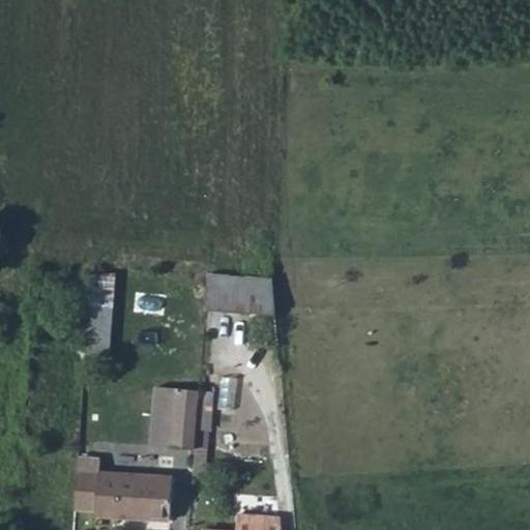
[(205,313),(282,314),(271,280),(207,278),(205,313)]
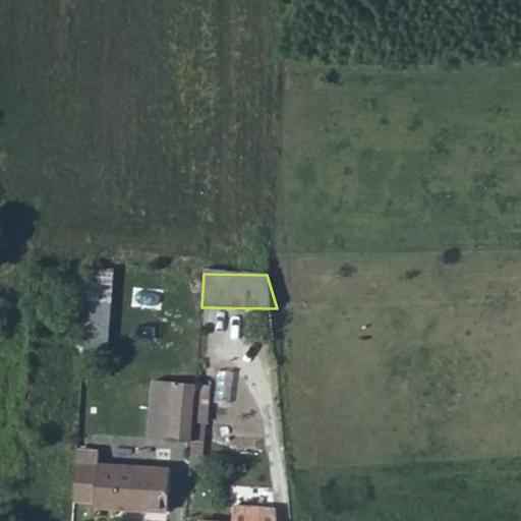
[(84,325),(111,327),(114,289),(87,288),(84,325)]
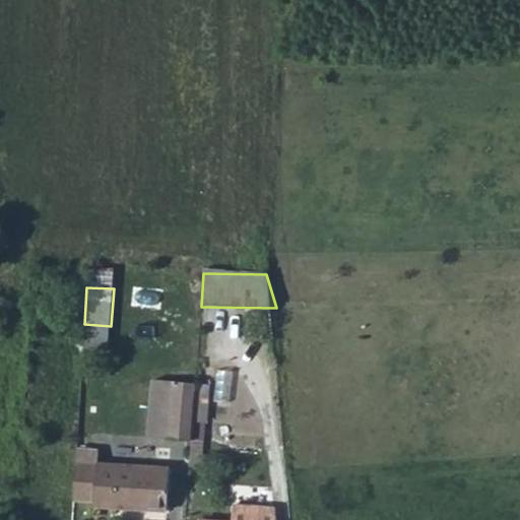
[(81,368),(107,369),(111,326),(84,324),(81,368)]
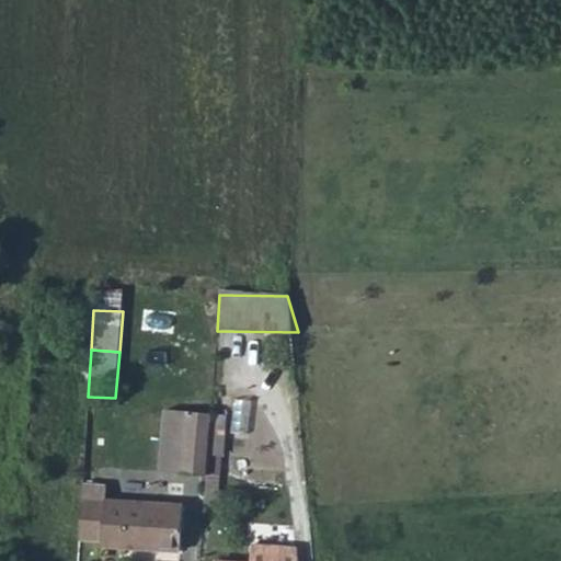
[(181,497),(185,434),(162,433),(158,495),(181,497)]
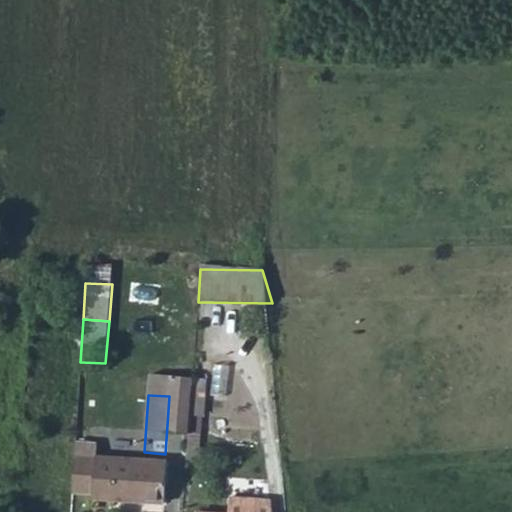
[(165,454),(186,454),(189,397),(169,396),(165,454)]
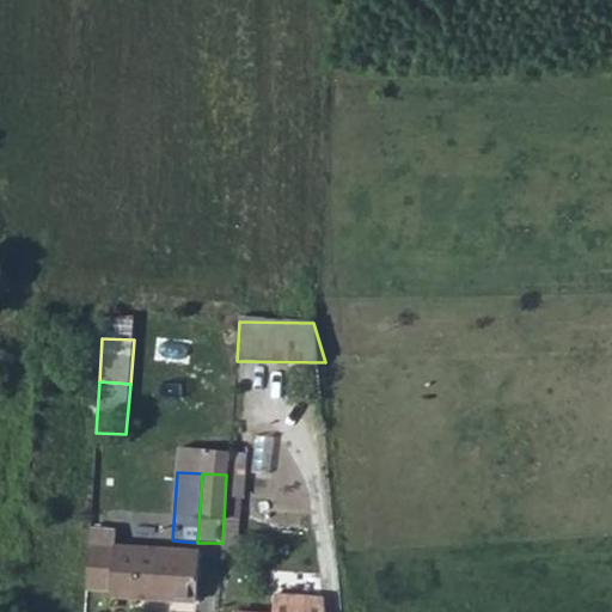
[(83,611),(194,611),(196,577),(110,573),(111,556),(86,554),(83,611)]
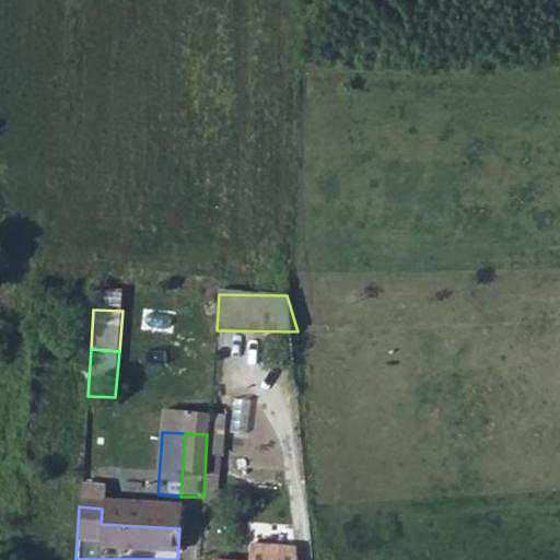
[(293,559),(293,548),(253,545),(251,559),(293,559)]
